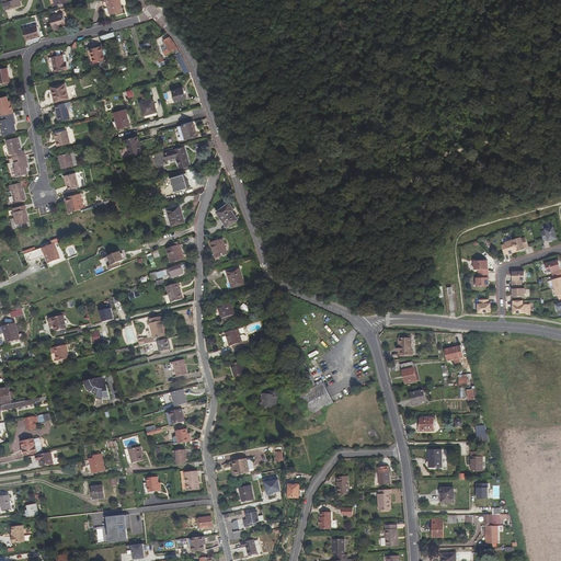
[(2,0),(6,10),(21,6),(20,0),(2,0)]
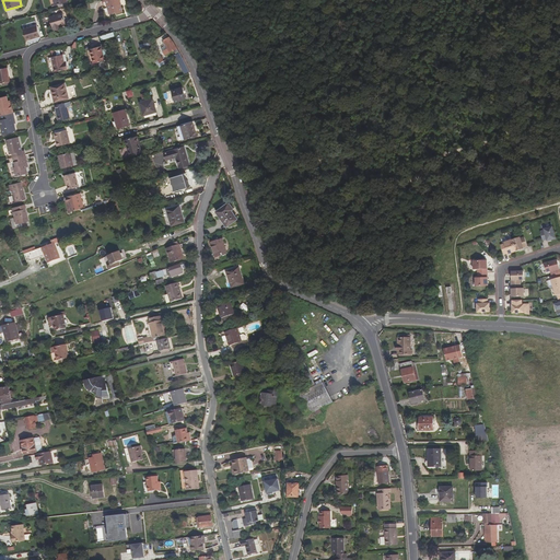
[(106,0),(107,6),(111,14),(117,12),(117,13),(123,12),(121,6),(120,6),(119,2),(121,1),(120,0),(106,0)]
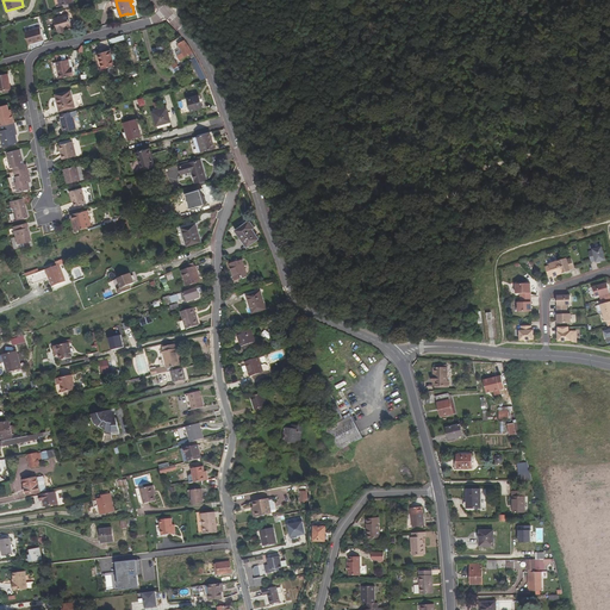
[(58,33),(63,32),(63,29),(66,29),(72,26),(69,14),(55,18),(58,33)]
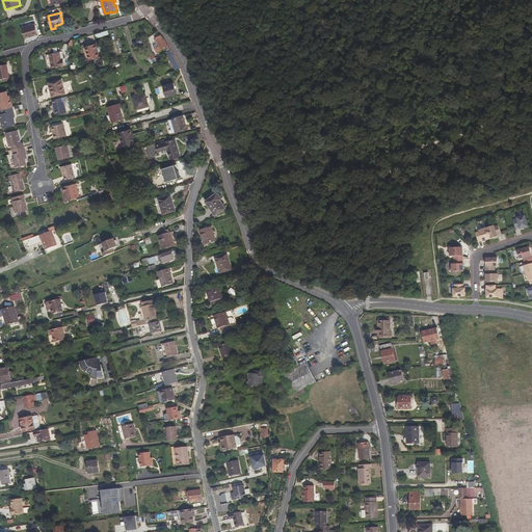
[(35,24),(22,28),(25,38),(38,34),(35,24)]
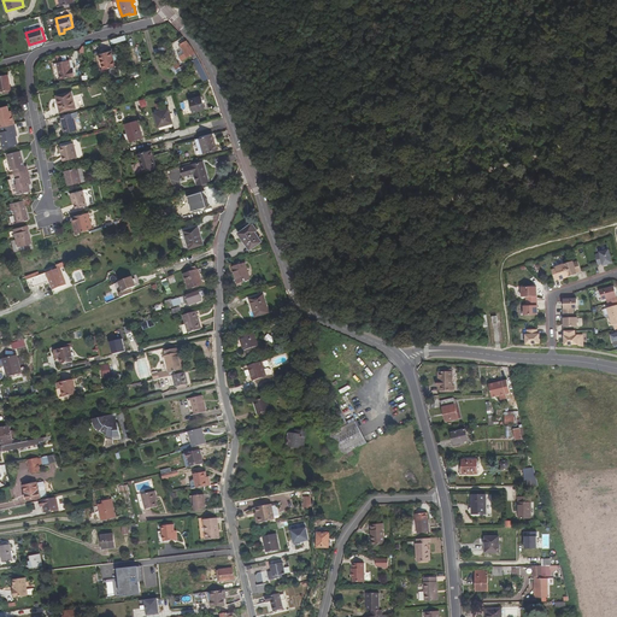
[(187,41),(180,45),(181,46),(186,53),(180,57),(182,60),(192,56),(195,53),(192,46),(187,41)]
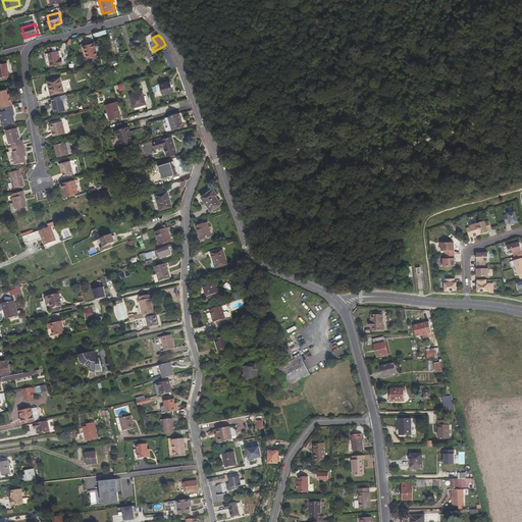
[(85,46),(86,51),(88,59),(98,56),(94,43),(85,46)]
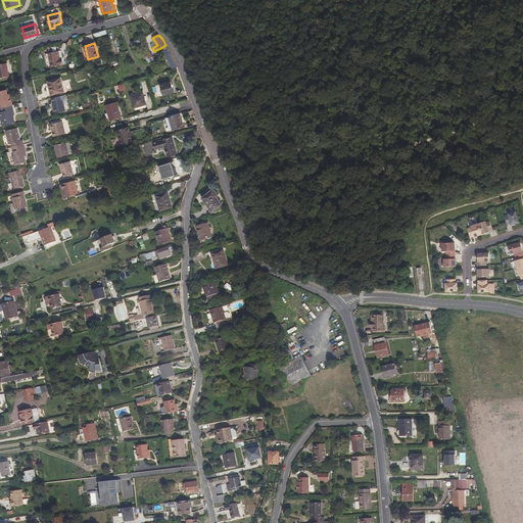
[(49,53),(52,67),(64,64),(63,60),(61,60),(60,58),(59,51),(49,53)]
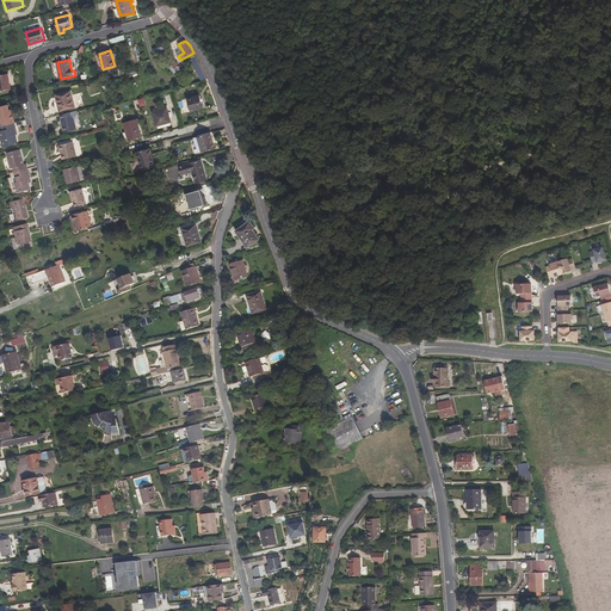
[(196,66),(203,80),(208,79),(199,63),(196,66)]
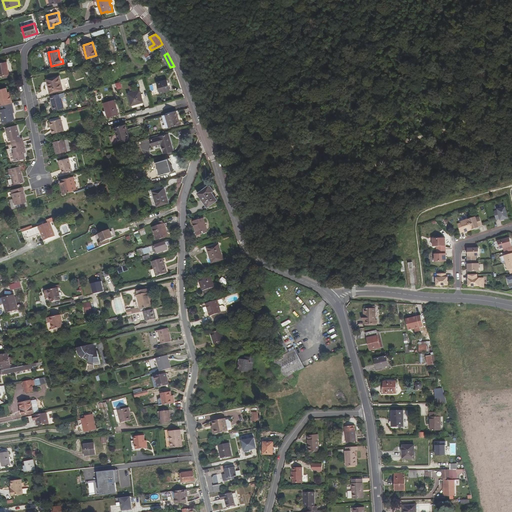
[(0,76),(2,76),(9,75),(7,62),(0,63),(0,76)]
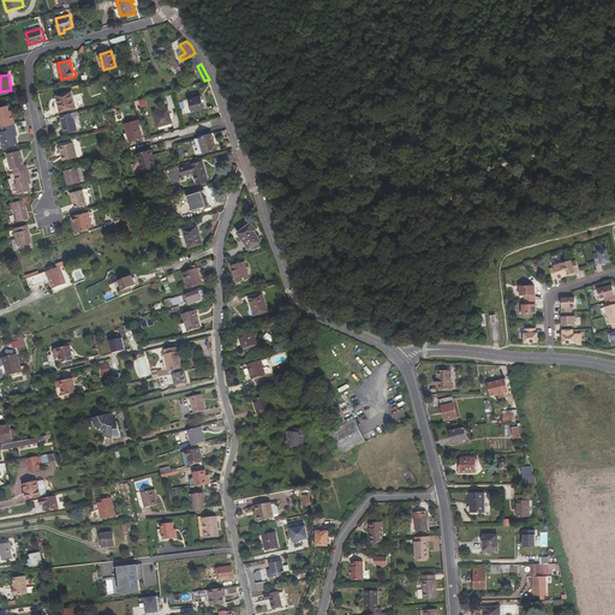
[(71,91),(57,95),(60,112),(76,108),(71,91)]
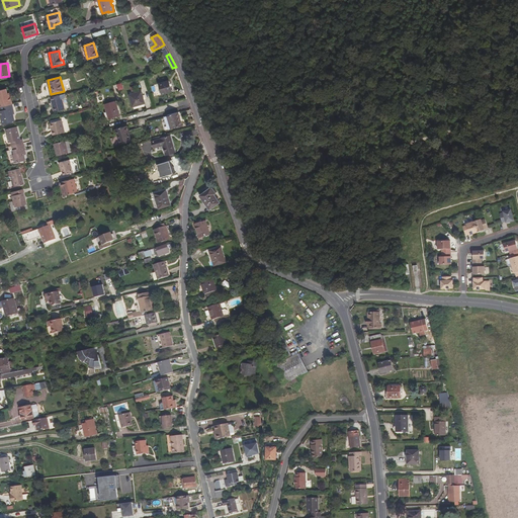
[(169,81),(160,84),(163,94),(172,91),(169,81)]
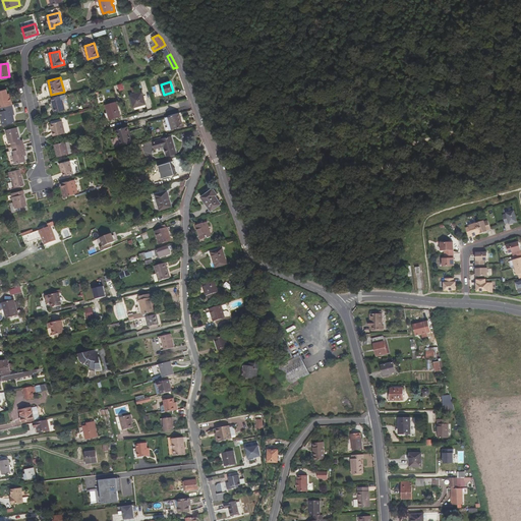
[(13,105),(11,97),(9,98),(8,94),(7,90),(0,91),(0,106),(0,108),(12,105),(13,105)]
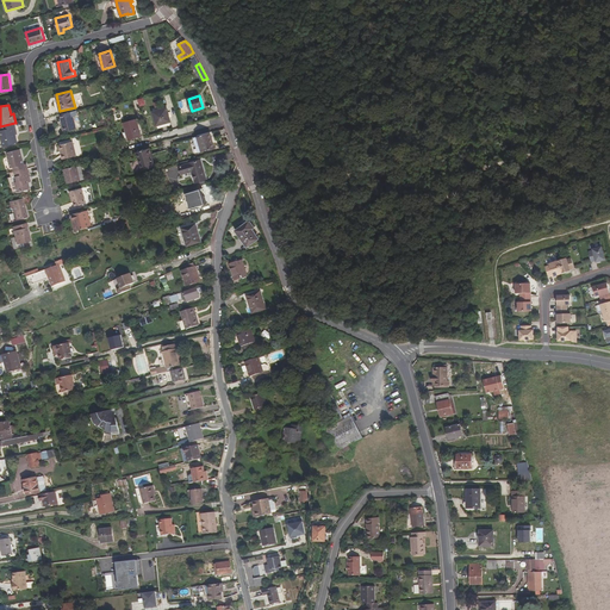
[(167,109),(153,112),(157,125),(170,122),(167,109)]
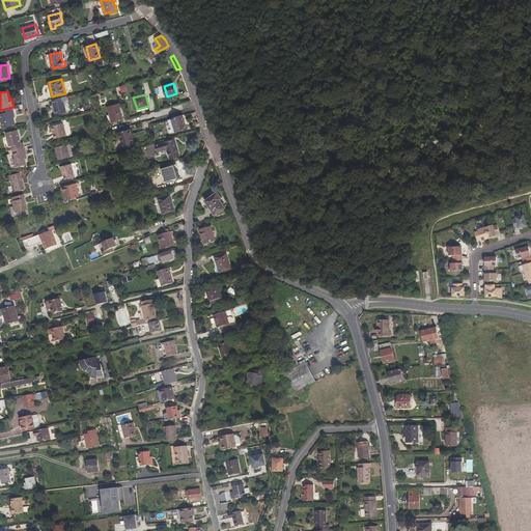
[(63,102),(67,101),(65,96),(53,100),(54,104),(53,104),(56,115),(66,112),(63,102)]
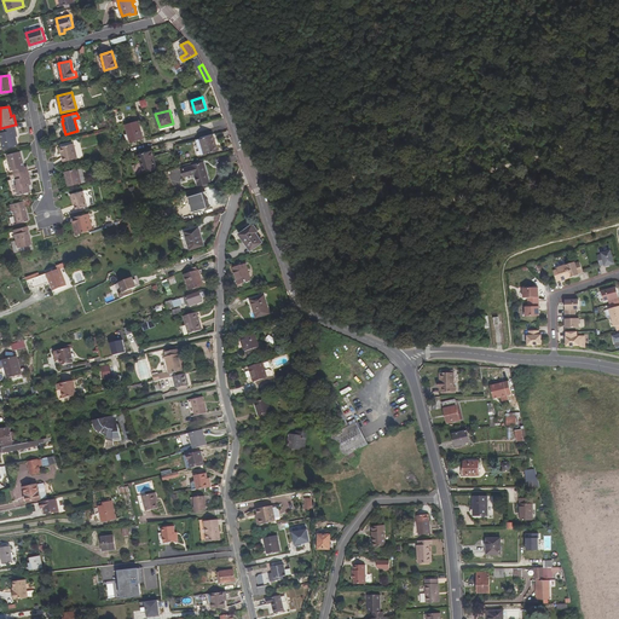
[(138,121),(126,125),(131,142),(143,139),(138,121)]
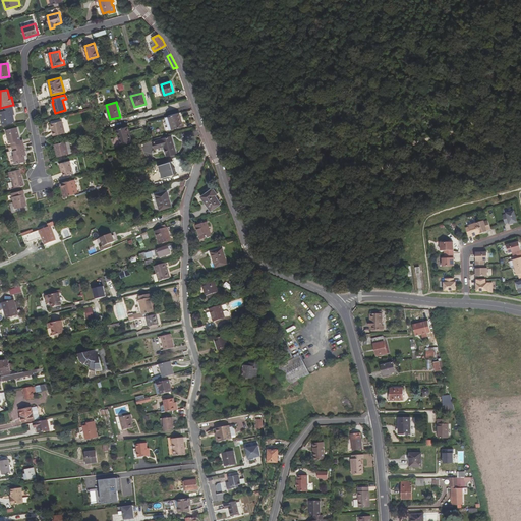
[(0,113),(3,125),(15,122),(13,115),(12,109),(13,109),(12,105),(0,108),(0,110),(0,112),(0,111),(0,113)]
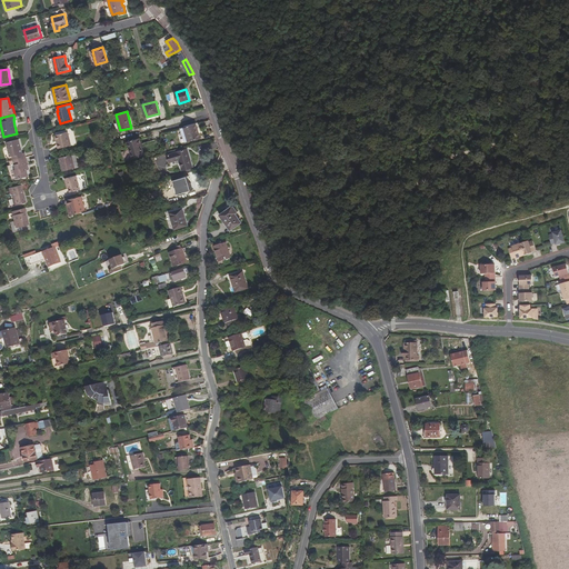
[(196,123),(185,127),(186,132),(183,133),(186,142),(200,138),(196,123)]
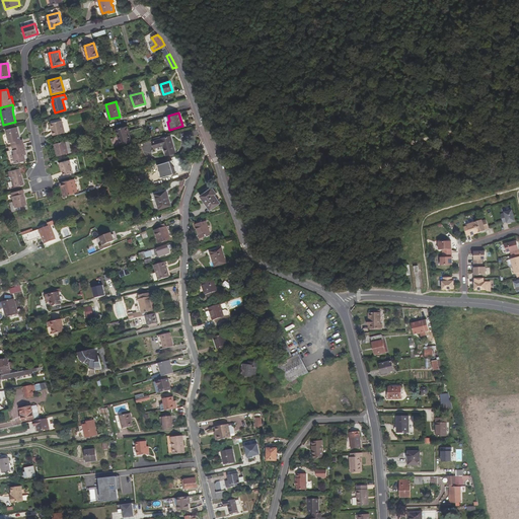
[(51,123),(54,135),(65,133),(62,121),(51,123)]
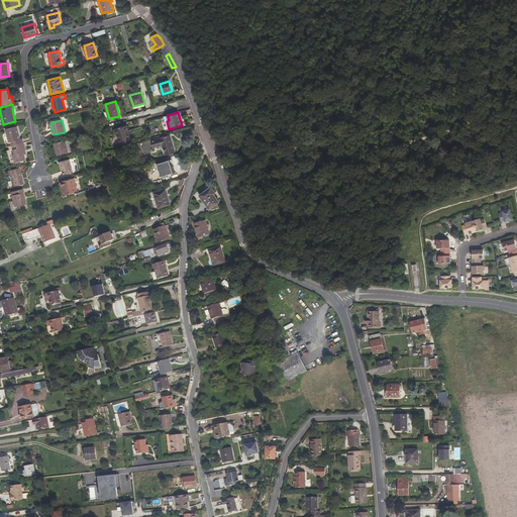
[(22,139),(21,139),(17,126),(6,129),(10,142),(11,142),(12,145),(23,142),(22,139)]
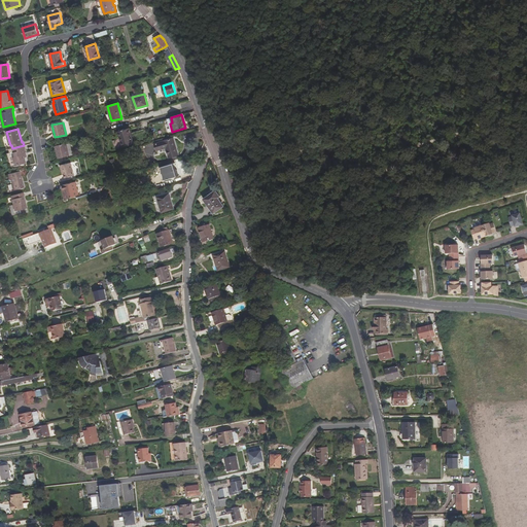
[(130,129),(116,133),(118,140),(113,141),(115,148),(134,143),(130,129)]
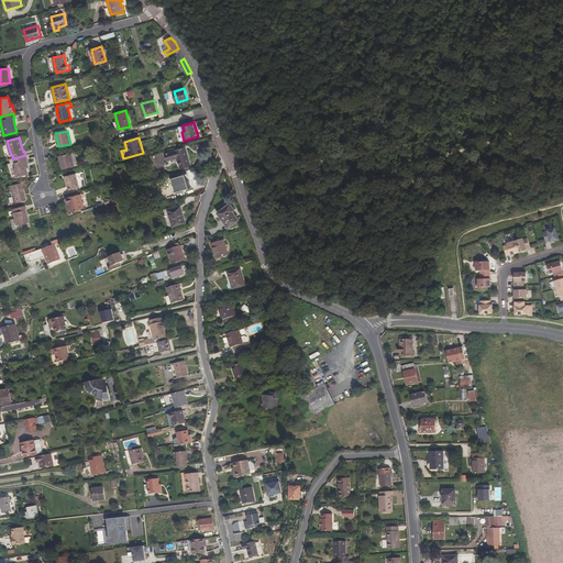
[(186,148),(166,154),(168,161),(177,158),(180,168),(190,165),(186,148)]
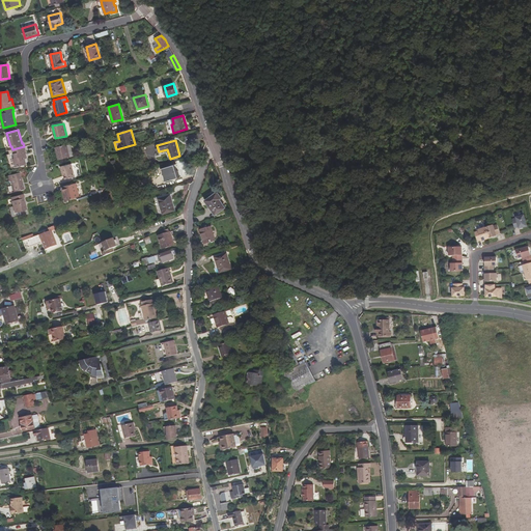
[(56,147),(59,160),(70,157),(68,152),(72,151),(70,145),(66,145),(66,144),(56,147)]
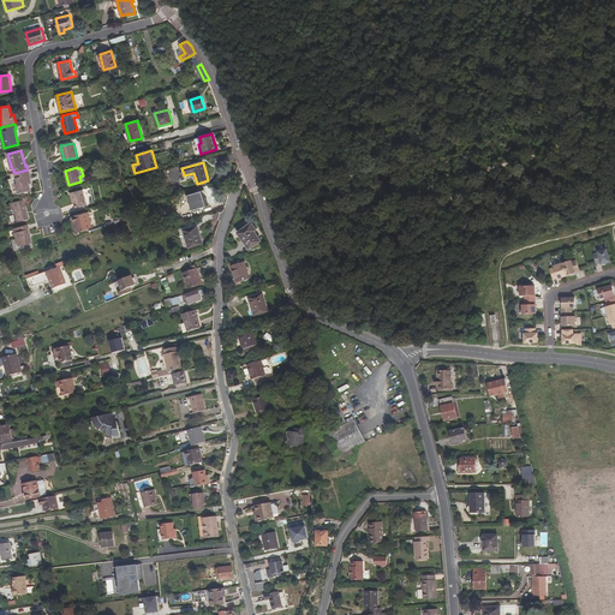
[(15,195),(31,190),(30,184),(28,175),(29,174),(28,169),(15,173),(18,184),(12,185),(15,195)]
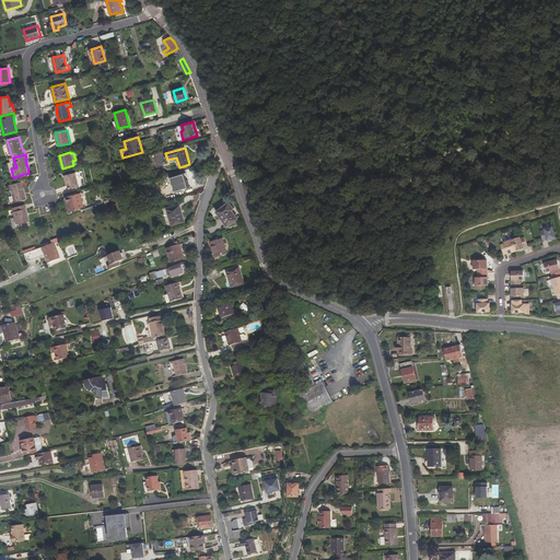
[(76,173),(66,175),(68,185),(69,189),(79,186),(76,173)]
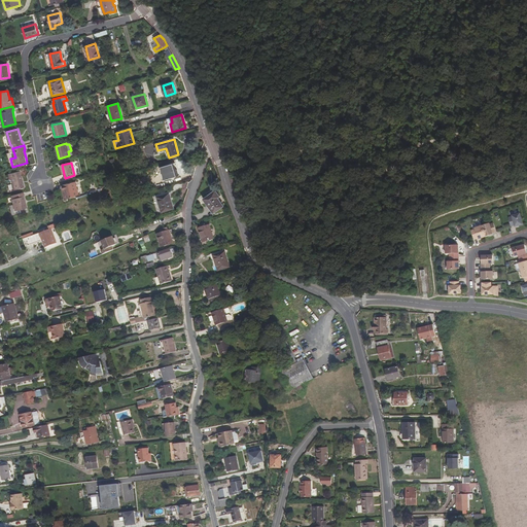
[(172,164),(162,168),(165,180),(177,176),(175,170),(174,170),(172,164)]
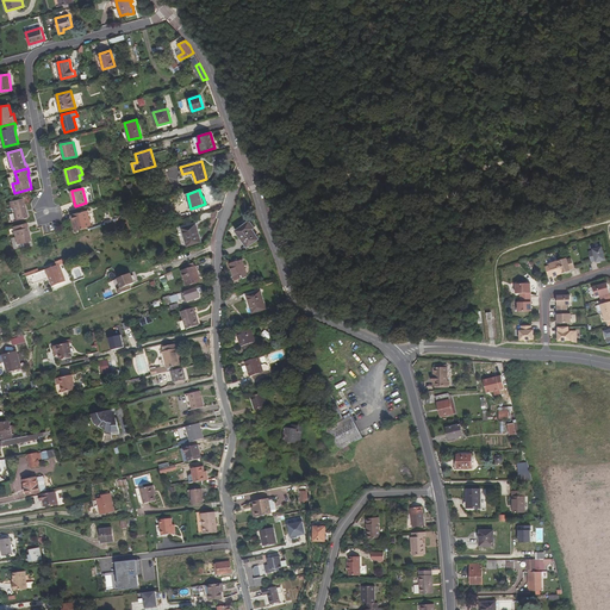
[(23,198),(10,201),(11,207),(13,207),(17,221),(27,217),(23,198)]
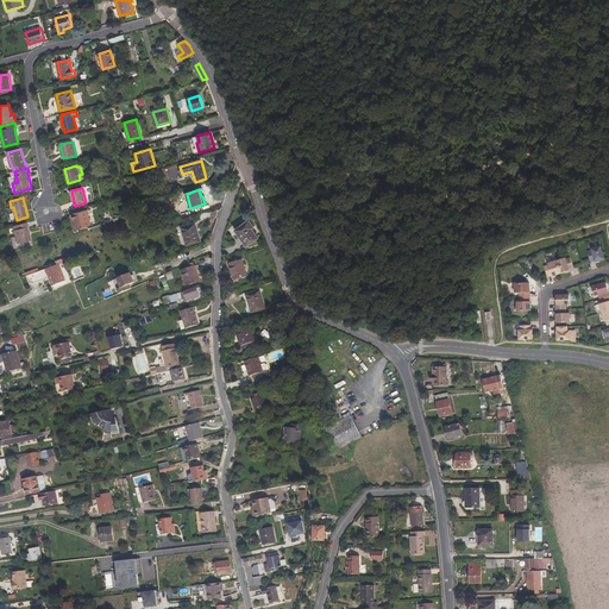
[(87,211),(73,214),(76,231),(90,225),(87,211)]
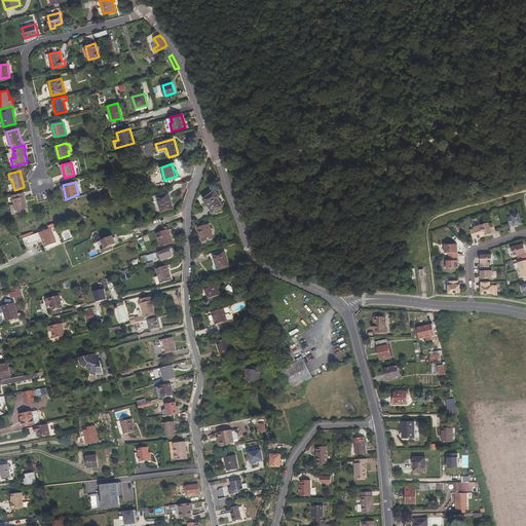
[(210,194),(203,198),(214,212),(223,205),(218,197),(220,196),(216,191),(210,194)]
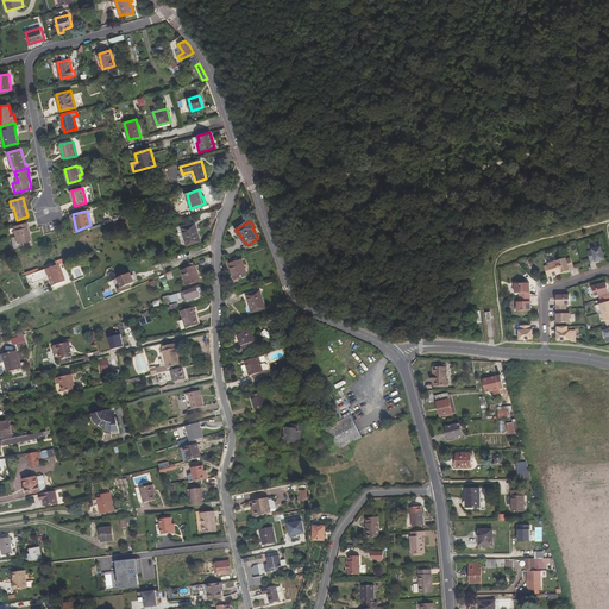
[(196,224),(182,227),(187,246),(201,242),(196,224)]
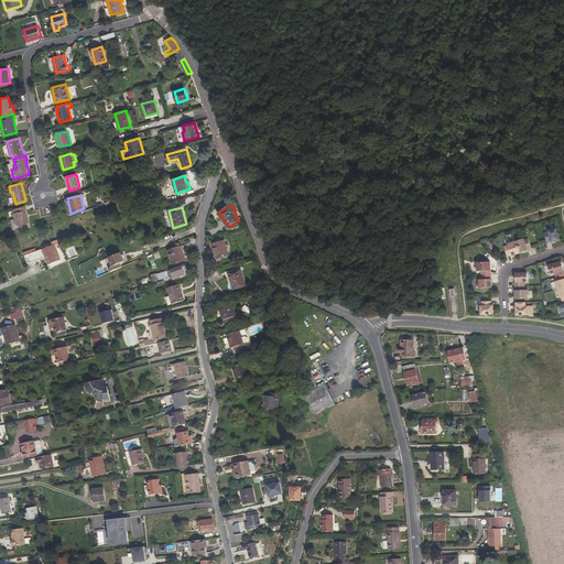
[(29,223),(25,210),(12,214),(15,226),(29,223)]
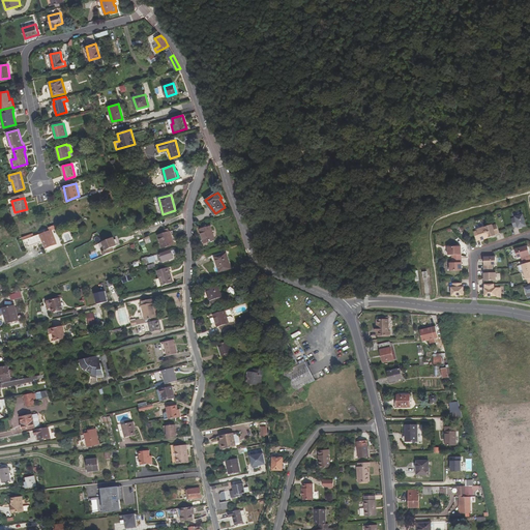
[(516,218),(511,219),(513,228),(518,227),(519,228),(526,226),(523,214),(516,216),(516,218)]
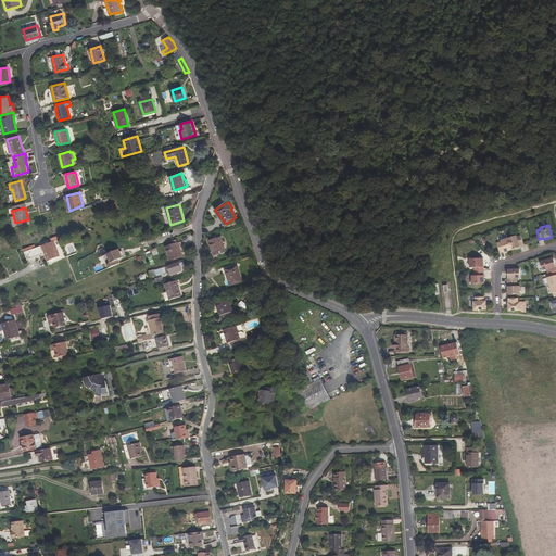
[(516,236),(508,238),(513,250),(520,247),(519,245),(523,244),(520,236),(517,237),(516,236)]
